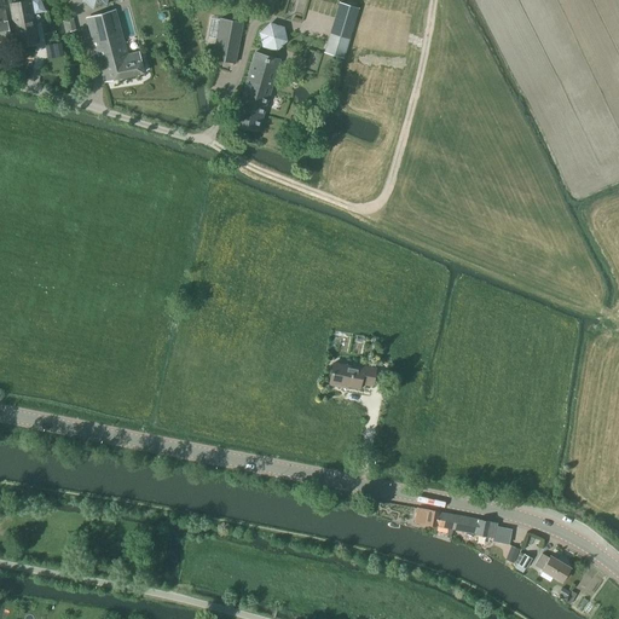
[(32,15),(45,12),(39,0),(35,0),(29,1),(10,5),(17,46),(36,42),(32,15)]
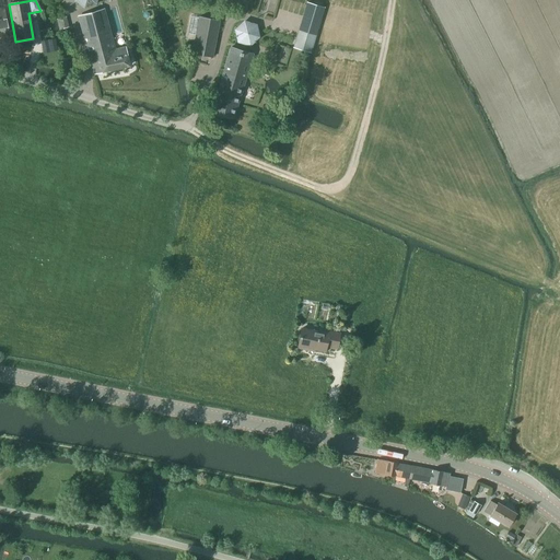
[(311,53),(324,8),(307,2),(293,47),(311,53)]
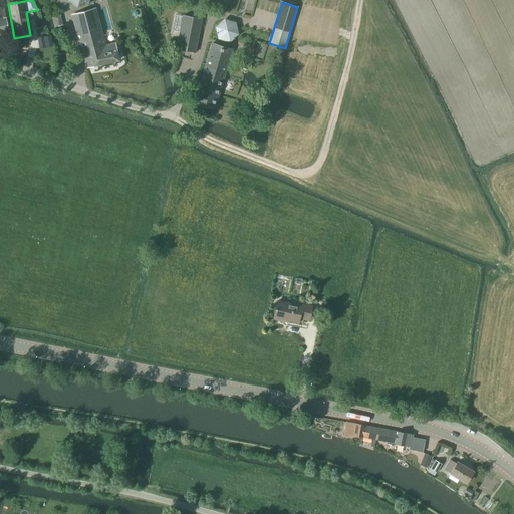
[(113,43),(104,45),(95,9),(71,16),(85,67),(118,60),(113,43)]
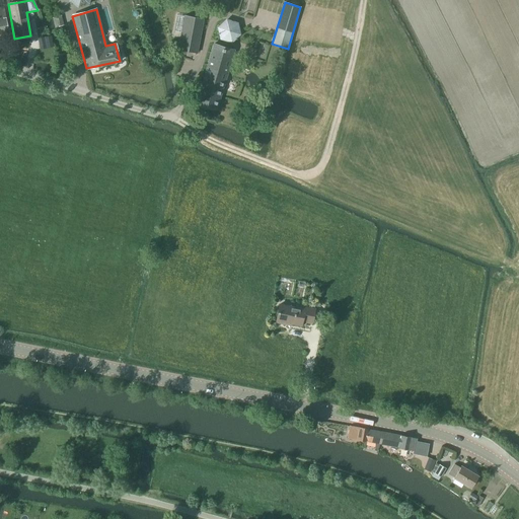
[(184,16),(183,16),(177,50),(197,53),(203,19),(184,16)]
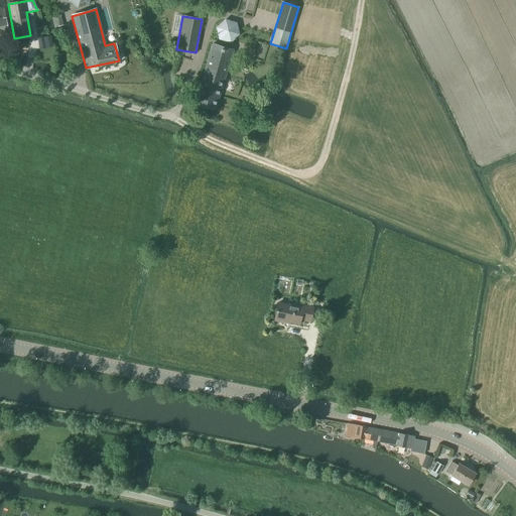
[(218,39),(230,43),(239,34),(237,22),(225,19),(216,27),(218,39)]
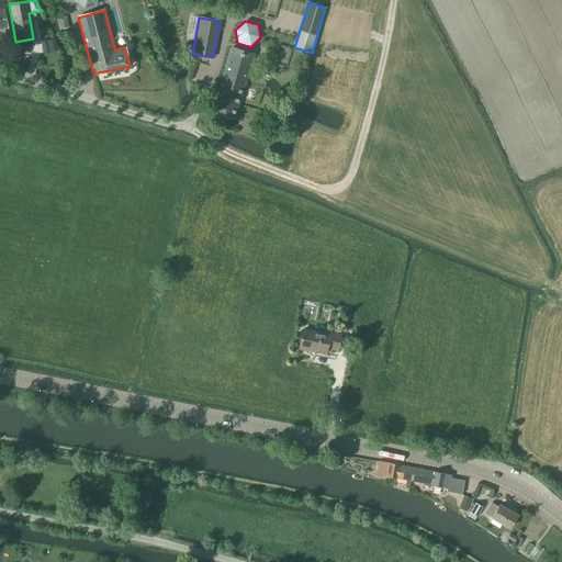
[(234,119),(254,54),(232,47),(212,112),(234,119)]
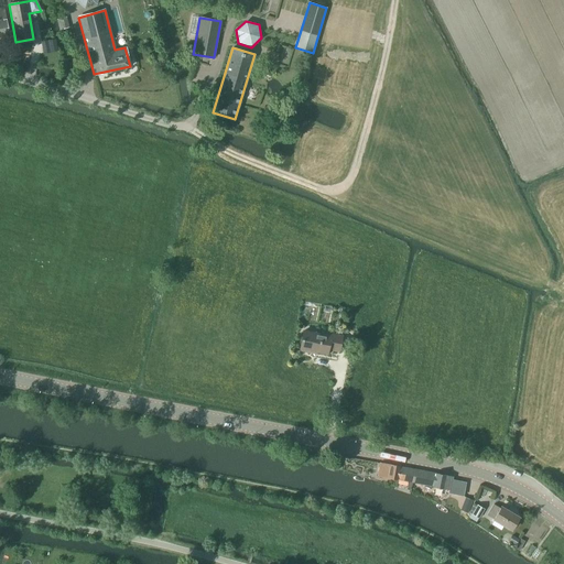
[(338,351),(342,335),(329,333),(329,335),(303,331),(299,350),(308,353),(310,350),(327,354),(327,349),(338,351)]
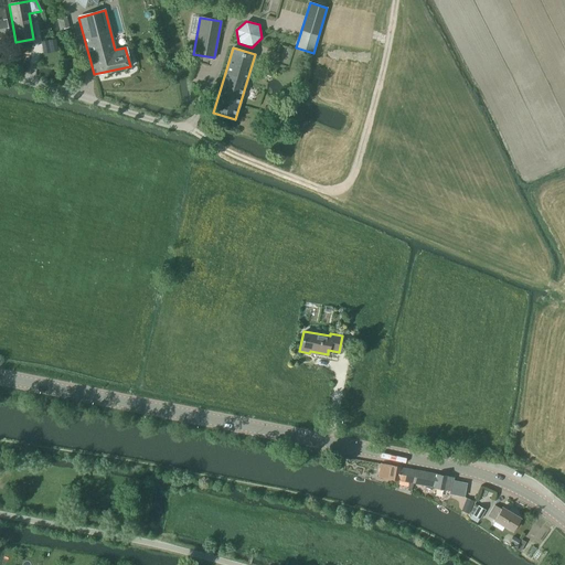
[(414,484),(416,471),(381,465),(377,478),(397,481),(414,484)]
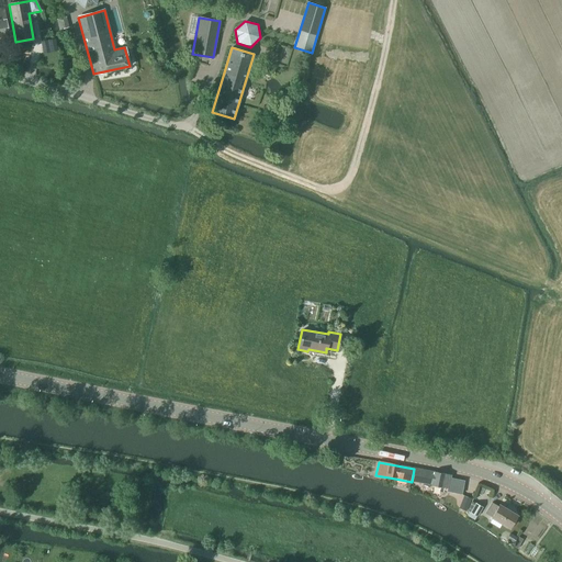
[(414,469),(412,482),(418,483),(430,485),(447,489),(446,492),(451,493),(461,494),(463,481),(456,480),(449,479),(450,475),(414,469)]
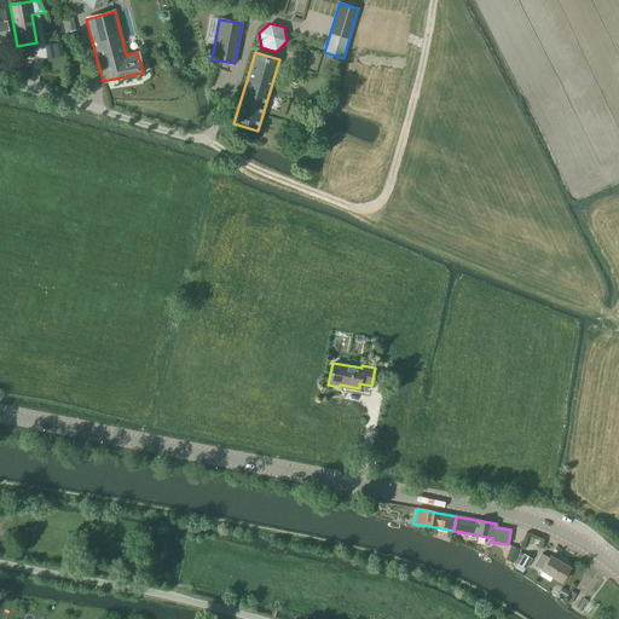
[(507,560),(515,562),(519,548),(510,545),(507,560)]
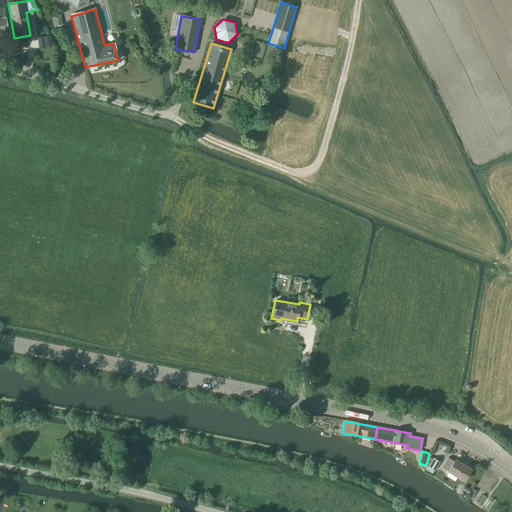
[(446,472),(463,482),(470,470),(454,460),(453,462),(447,458),(441,468),(447,471),(446,472)]
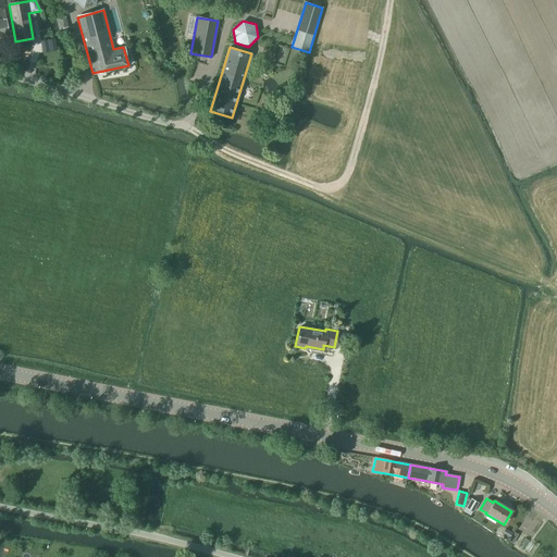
[(472,512),(478,504),(471,499),(466,508),(472,512)]
